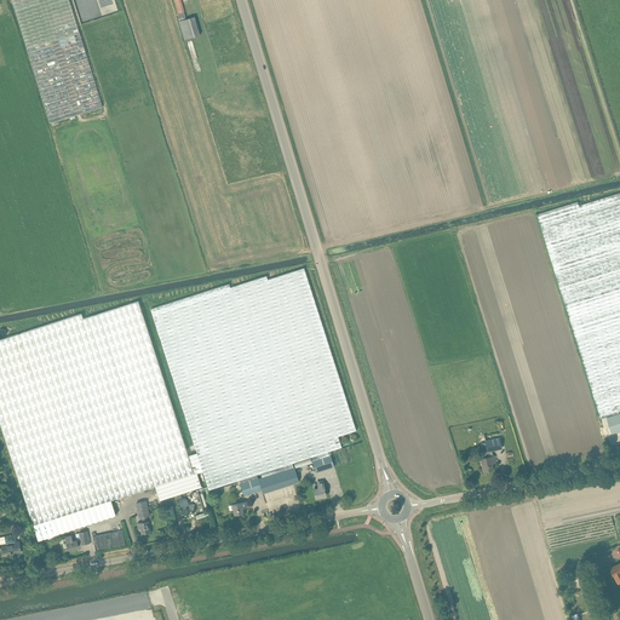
[(11,0),(27,49),(80,32),(69,0),(11,0)]
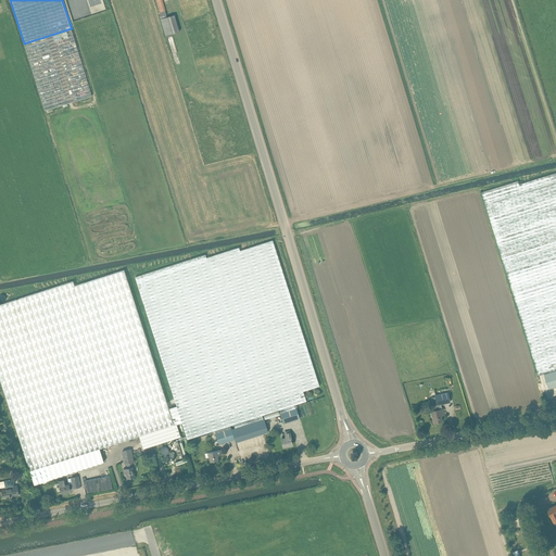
[(155,0),(160,12),(166,11),(162,0),(155,0)]
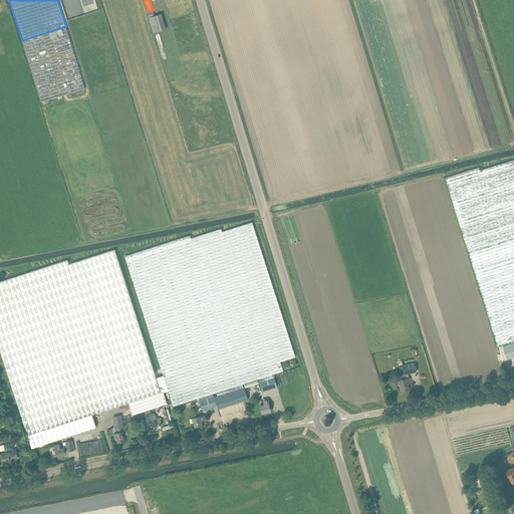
[(153,33),(166,29),(161,13),(148,17),(153,33)]
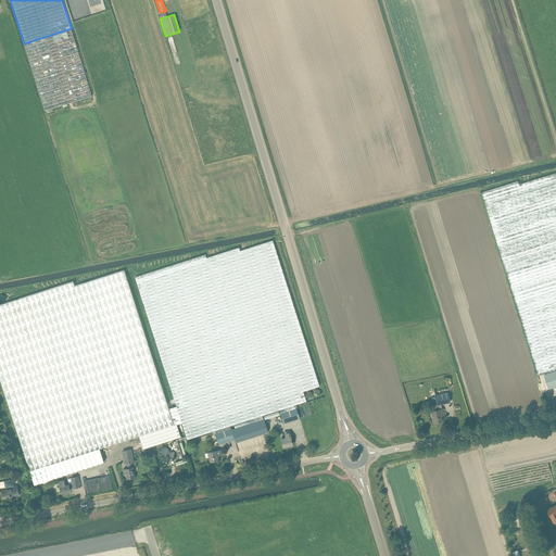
[(72,28),(24,43),(45,111),(92,97),(72,28)]
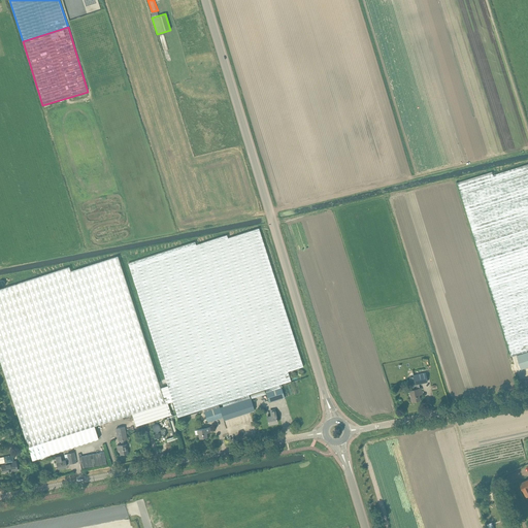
[(458,183),(512,357),(516,355),(527,351),(527,164),(493,175),(492,172),(458,183)]
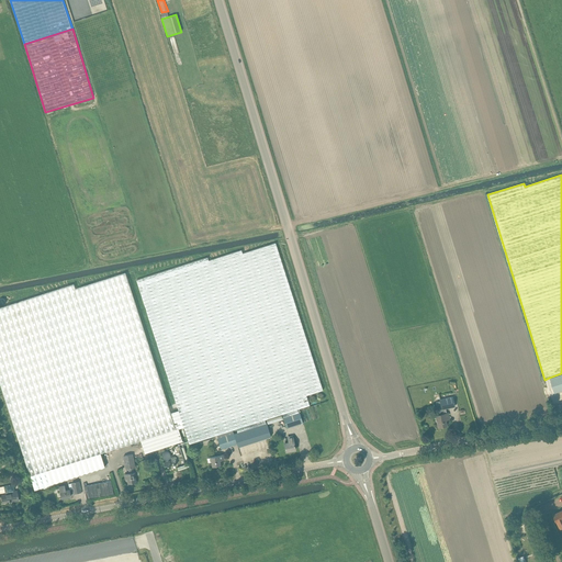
[(216,436),(233,430),(236,429),(265,419),(282,414),(298,409),(310,405),(306,395),(323,390),(276,243),(243,254),(242,250),(209,260),(208,257),(136,280),(179,411),(183,427),(190,444),(216,436)]
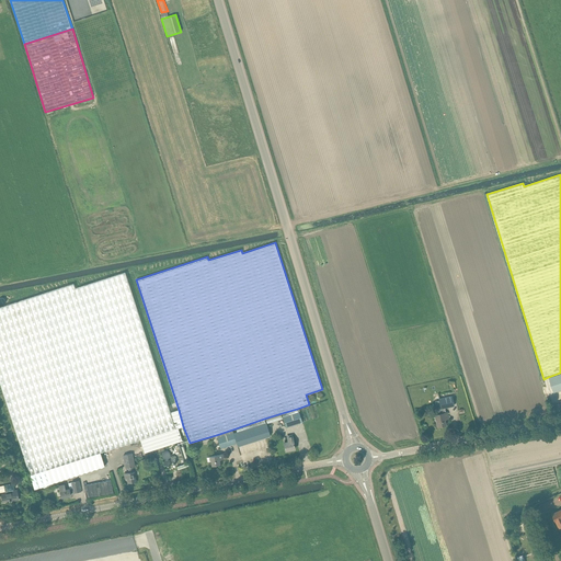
[(52,292),(103,451),(140,439),(145,453),(182,441),(178,427),(183,426),(179,410),(170,412),(125,273),(75,288),(73,284),(52,292)]
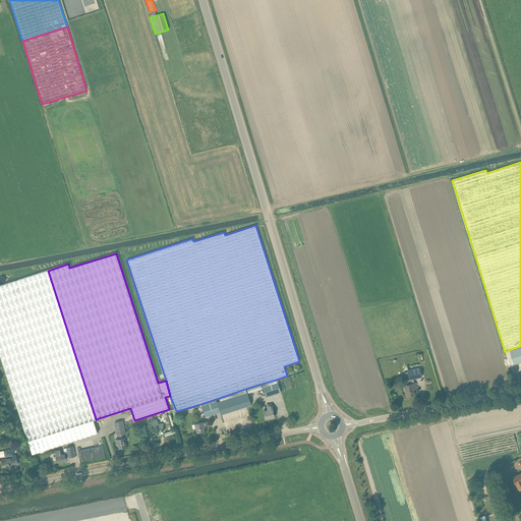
[(94,420),(96,419),(48,271),(0,285),(0,355),(32,454),(46,450),(98,432),(97,431),(98,431),(97,428),(96,429),(94,420)]
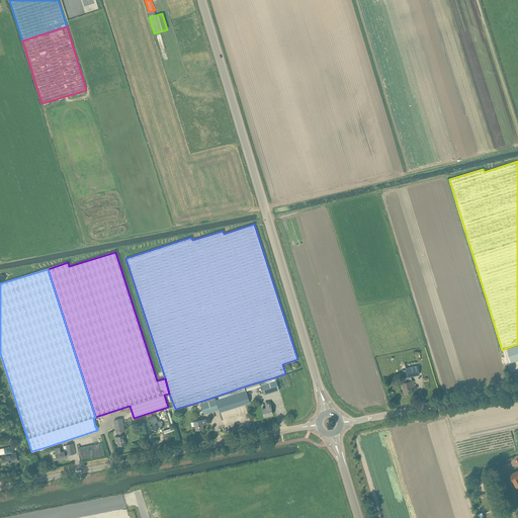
[(517,344),(506,348),(510,361),(517,358),(517,344)]
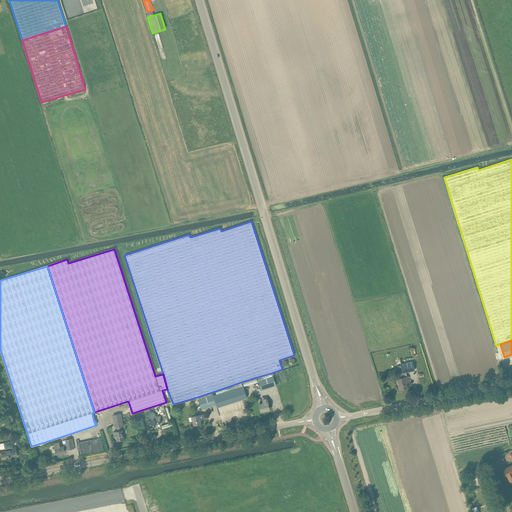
[(404,377),(403,372),(414,370),(412,363),(401,365),(402,371),(397,372),(399,378),(397,379),(399,390),(407,388),(406,383),(407,382),(407,383),(409,382),(408,376),(404,377)]
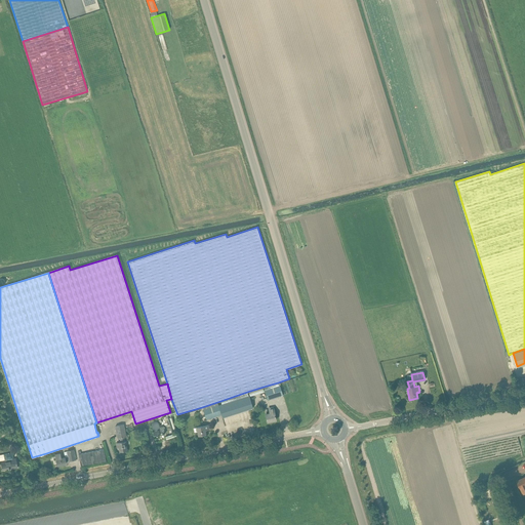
[(264,387),(268,400),(283,395),(280,386),(279,386),(278,382),(264,387)]
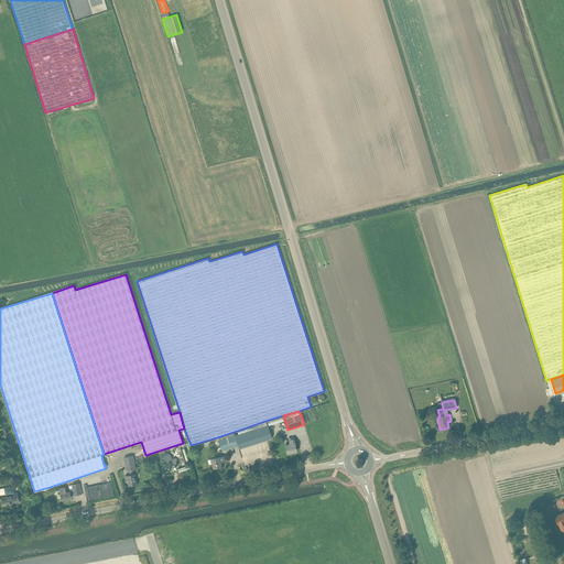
[(266,421),(237,431),(238,434),(235,435),(238,446),(239,448),(272,438),(268,424),(267,425),(266,421)]
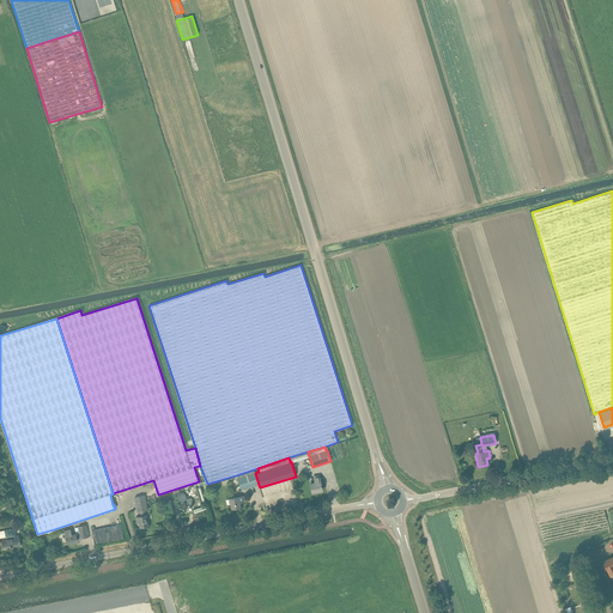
[(259,485),(255,473),(254,469),(236,475),(241,490),(242,490),(259,485)]
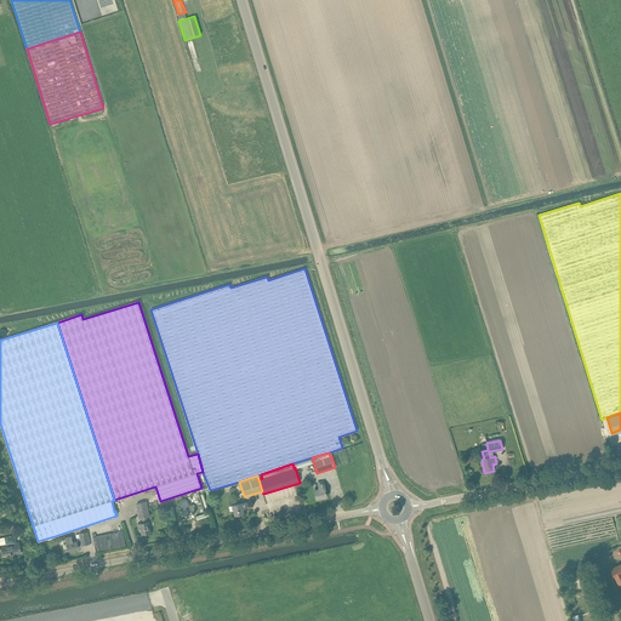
[(314,490),(315,493),(317,499),(326,497),(324,482),(318,483),(319,489),(314,490)]
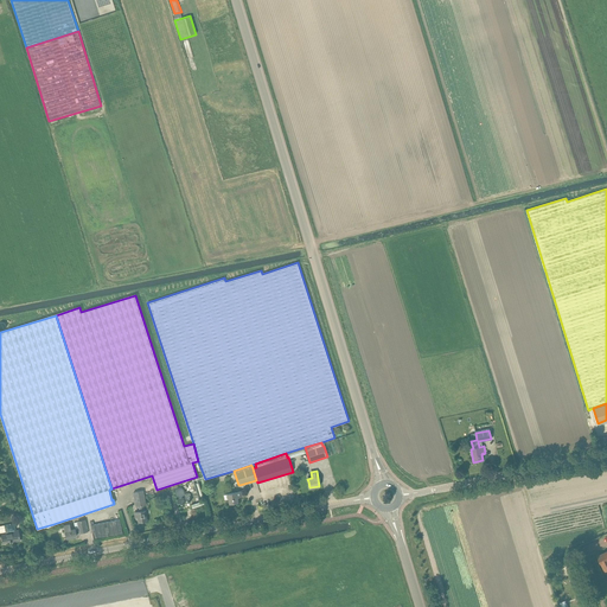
[(146,505),(145,499),(142,491),(134,492),(136,506),(139,506),(140,511),(134,512),(135,517),(138,517),(139,522),(147,521),(144,505),(146,505)]
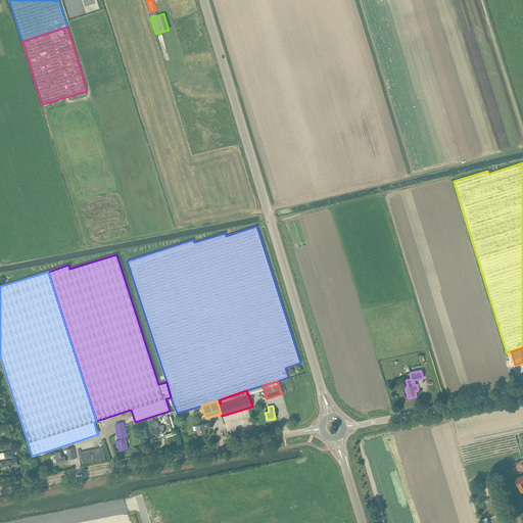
[(207,423),(196,426),(197,434),(205,432),(204,429),(208,428),(207,423)]
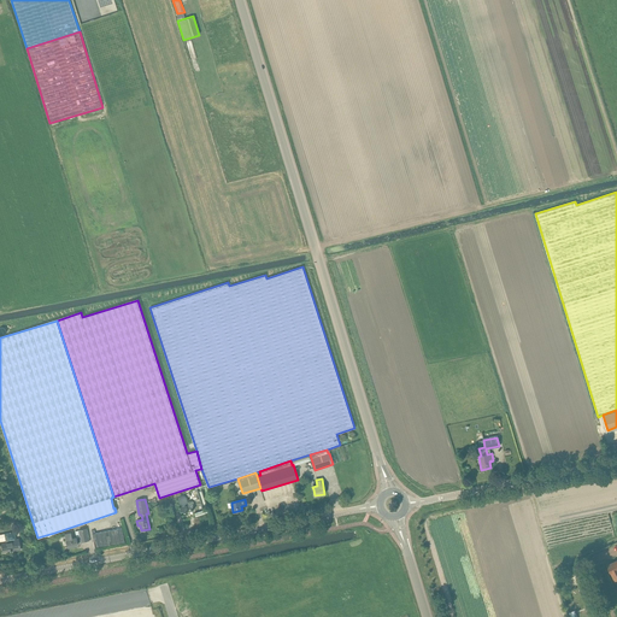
[(124,542),(122,528),(92,534),(95,548),(124,542)]
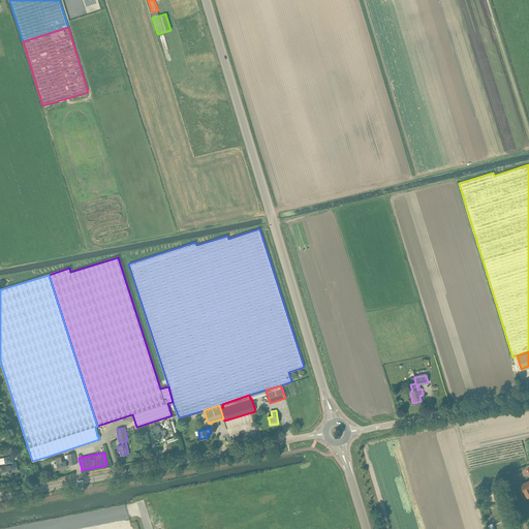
[(61,457),(56,458),(57,464),(58,469),(66,467),(66,466),(66,465),(69,464),(69,465),(75,463),(74,458),(73,454),(67,455),(68,455),(64,456),(65,461),(61,462),(61,457)]
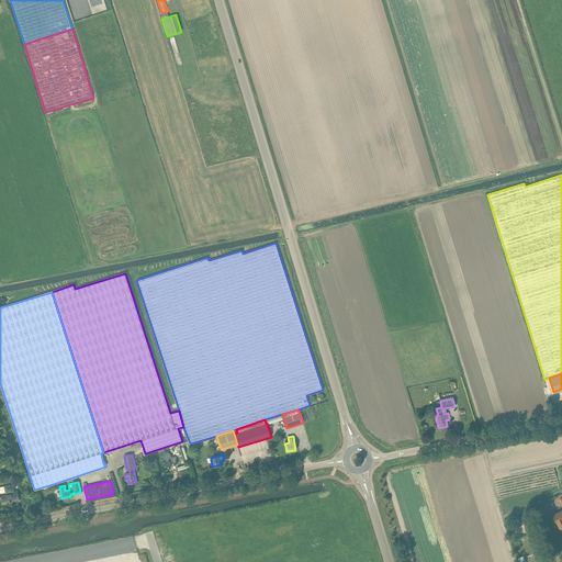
[(13,484),(9,485),(4,486),(6,493),(6,494),(1,495),(2,503),(10,502),(11,502),(10,501),(12,501),(12,502),(19,501),(18,495),(17,491),(14,492),(13,484)]
